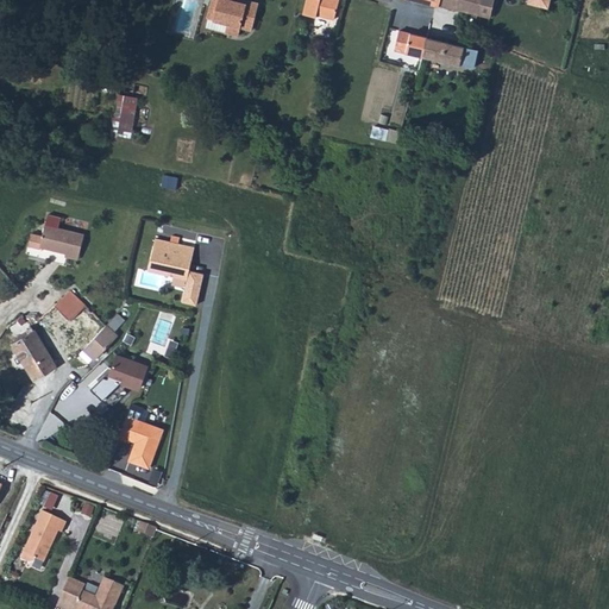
[(211,0),(208,8),(214,10),(212,20),(226,24),(224,32),(238,36),(239,26),(252,30),(259,1),(253,0),(245,0),(245,2),(237,0),(211,0)]
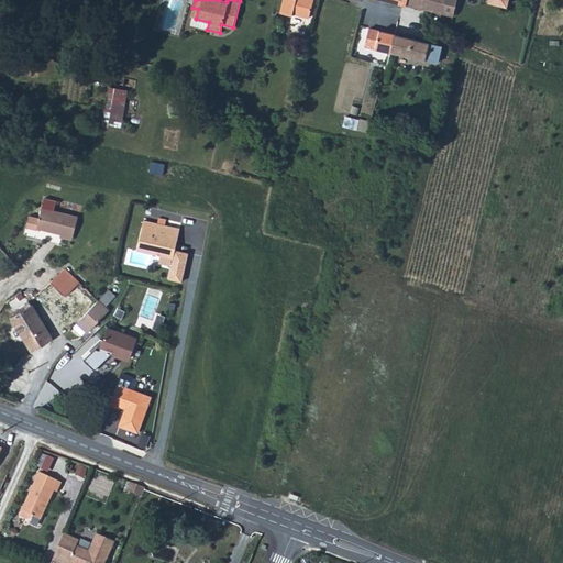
[(283,0),(280,13),(290,17),(291,13),(308,17),(311,0),(283,0)]
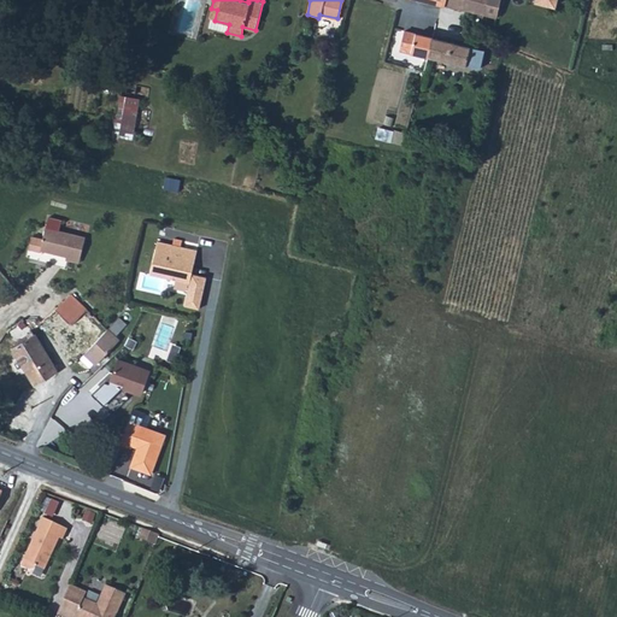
[(460,0),(459,9),(470,11),(482,13),(495,17),(499,0),(460,0)]
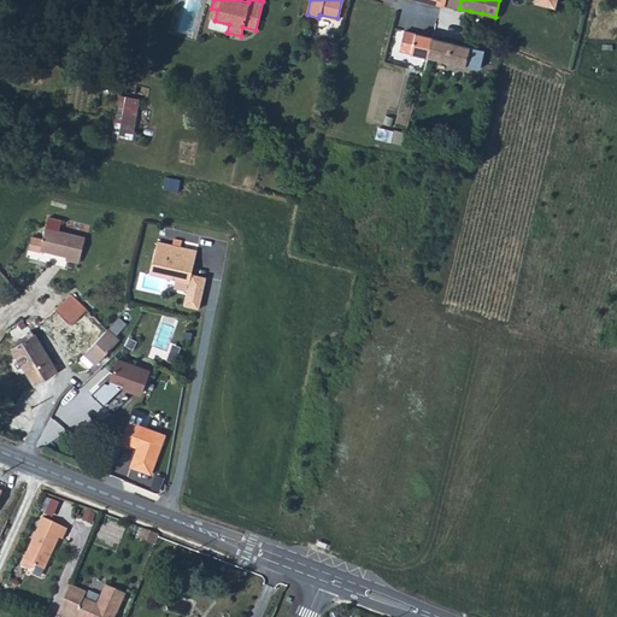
[(477,35),(489,39),(495,17),(482,13),(477,35)]
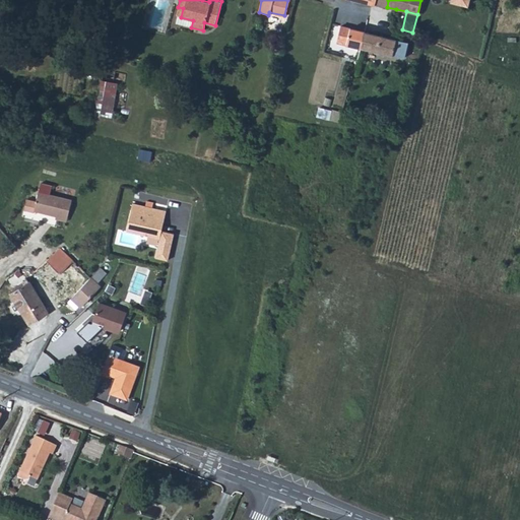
[(346,44),(349,28),(338,25),(334,41),(344,43),(346,44)]
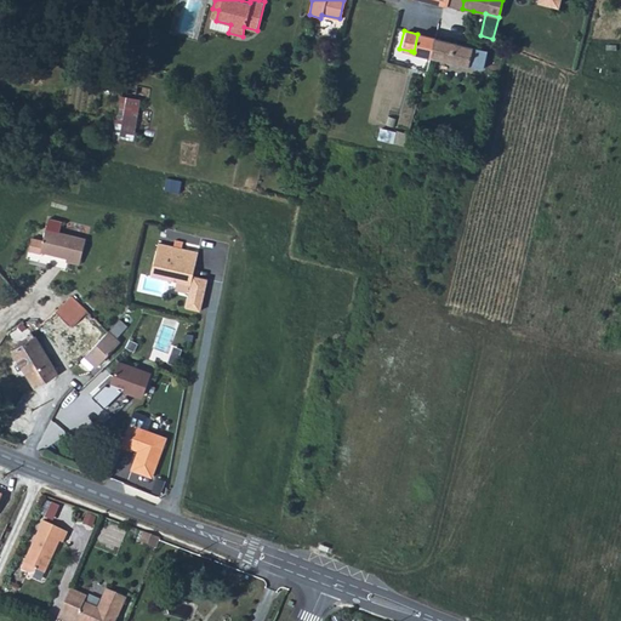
[(414,52),(429,56),(434,38),(417,34),(414,52)]
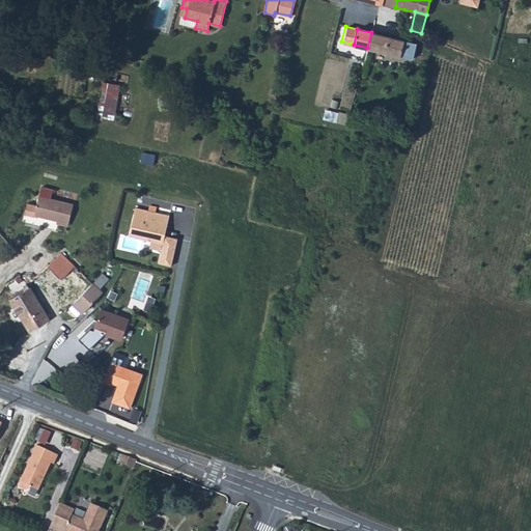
[(371,32),(367,48),(384,52),(388,36),(383,35),(371,32)]
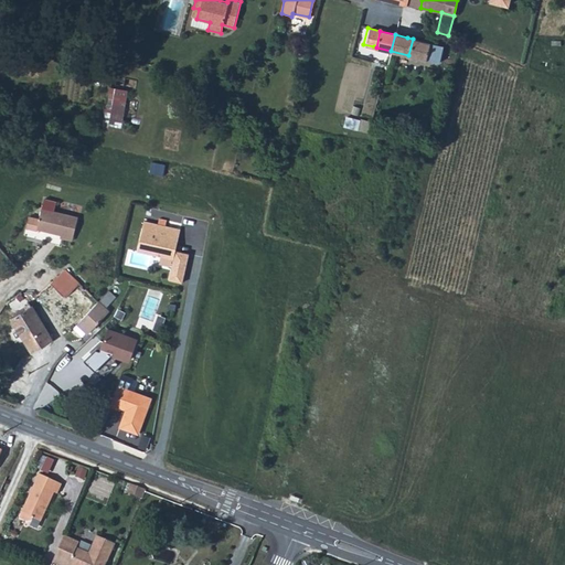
[(413,39),(408,55),(425,60),(427,50),(434,51),(436,44),(413,39)]
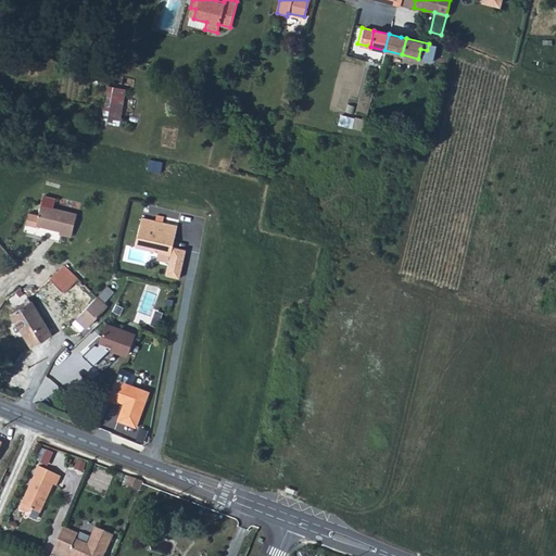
[(125,90),(106,87),(102,110),(109,111),(106,126),(118,128),(125,90)]
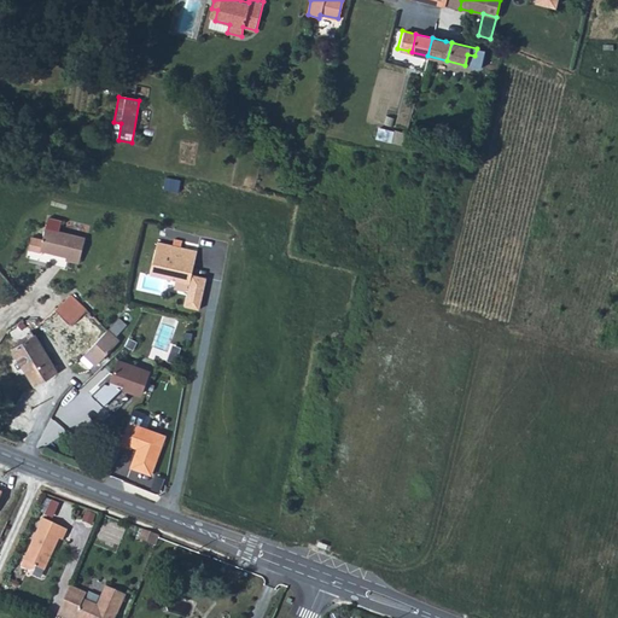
[(34,238),(31,251),(38,252),(42,254),(44,251),(69,257),(69,261),(83,263),(88,238),(62,232),(64,222),(51,220),(46,240),(34,238)]
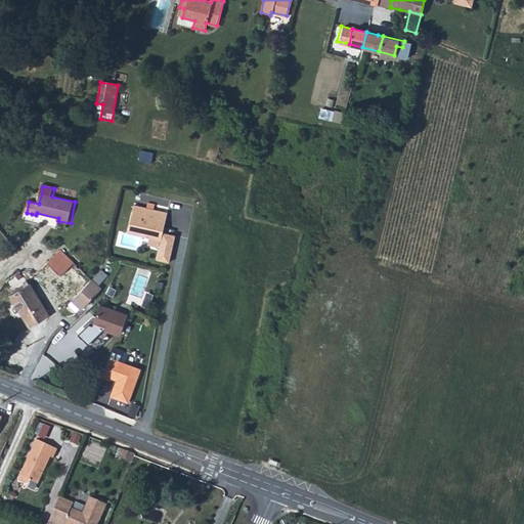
[(129,212),(125,231),(159,238),(165,211),(143,207),(142,215),(129,212)]
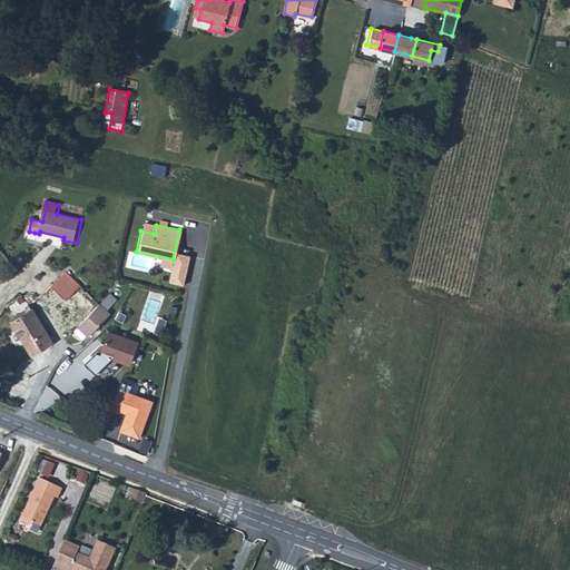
[(65,271),(60,275),(50,284),(61,296),(64,298),(78,284),(76,283),(65,271)]
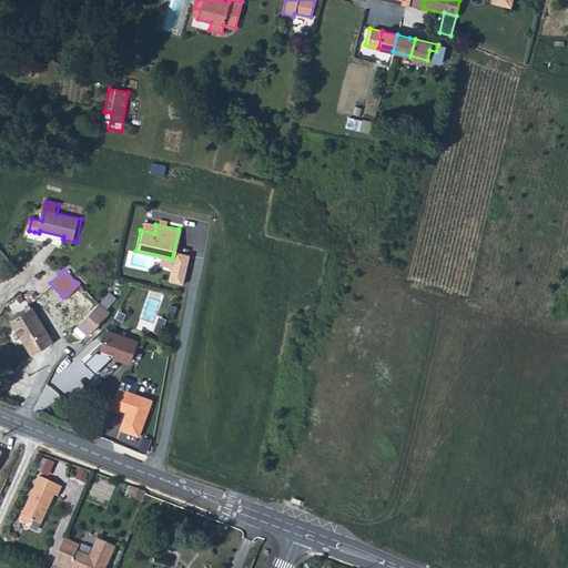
[(36,295),(67,332),(72,327),(75,323),(94,304),(97,302),(78,283),(63,297),(61,295),(50,283),(36,295)]
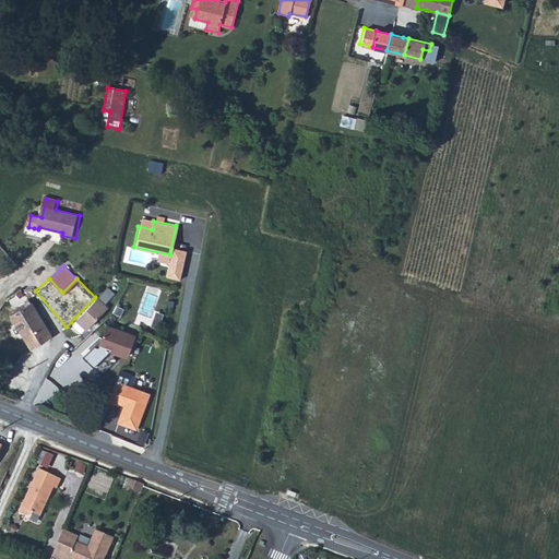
[(74,318),(83,326),(85,329),(94,320),(103,311),(106,308),(102,304),(108,298),(113,293),(105,286),(100,290),(95,297),(93,299),(74,318)]
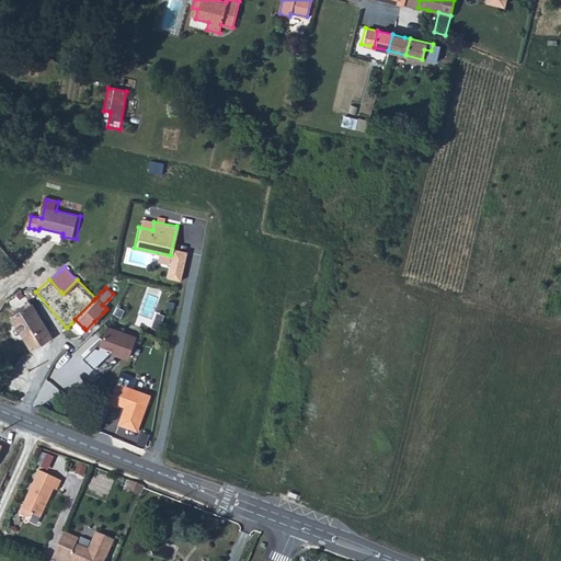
[(149,287),(140,323),(163,329),(167,315),(158,312),(163,292),(149,287)]
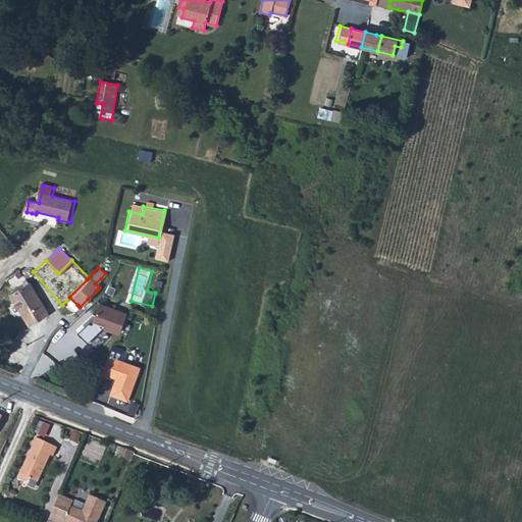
[(18,268),(3,278),(6,283),(3,286),(5,290),(9,288),(11,291),(8,293),(17,308),(27,323),(46,312),(28,279),(25,279),(18,269),(18,268)]
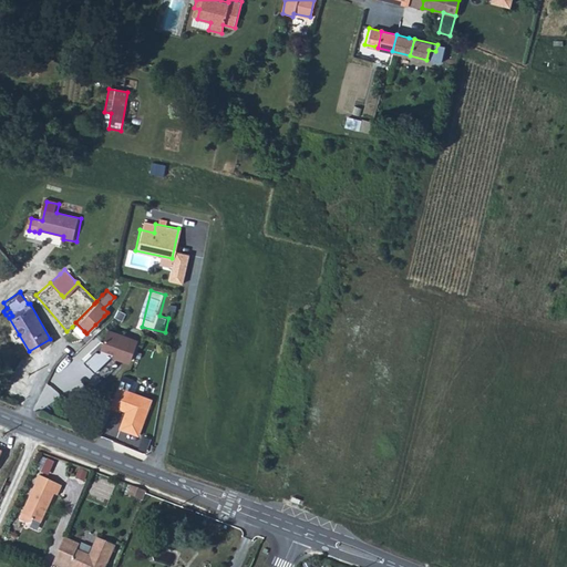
[(75,322),(72,327),(81,336),(84,331),(75,322)]
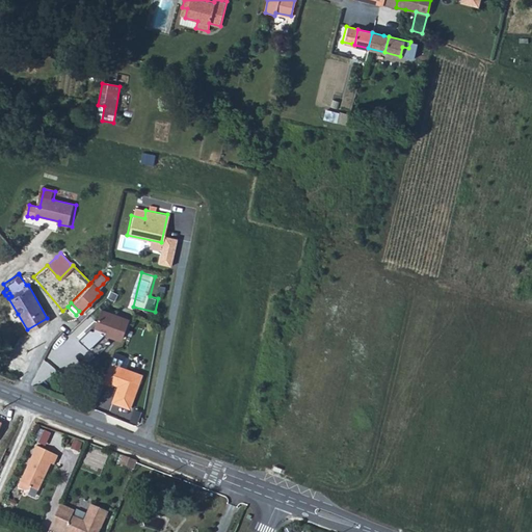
[(100,309),(92,328),(103,333),(113,337),(113,335),(121,337),(128,318),(100,309)]
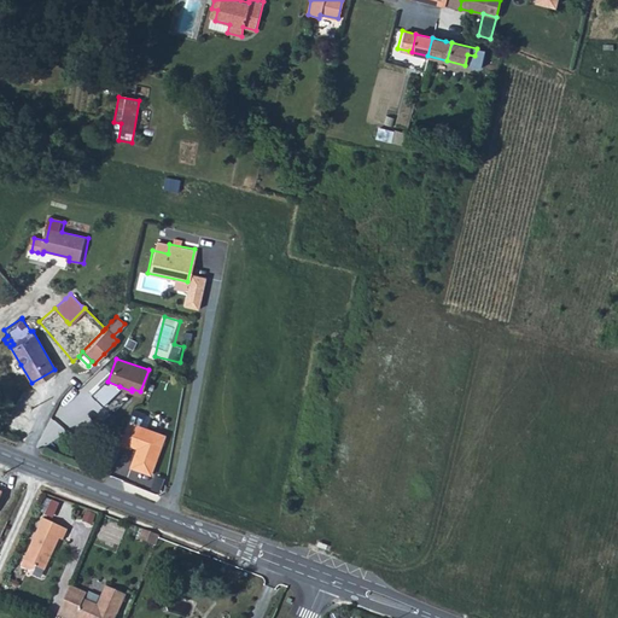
[(163,433),(127,420),(118,442),(129,445),(130,444),(136,447),(129,465),(139,468),(150,472),(163,433)]
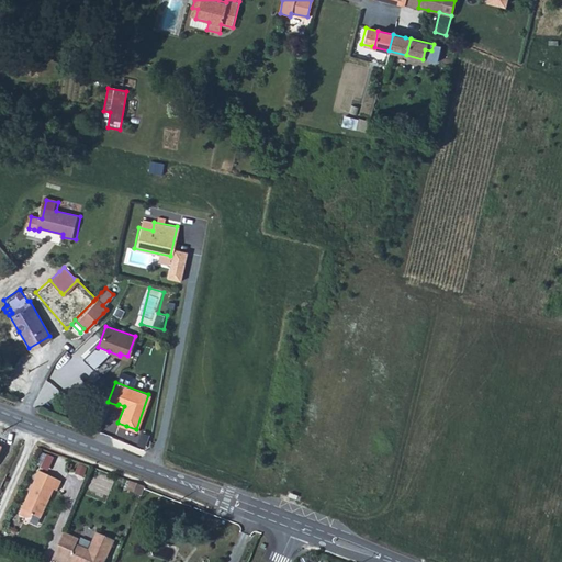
[(40,467),(19,510),(22,512),(25,514),(30,514),(32,513),(33,510),(41,514),(54,485),(57,486),(62,478),(40,467)]
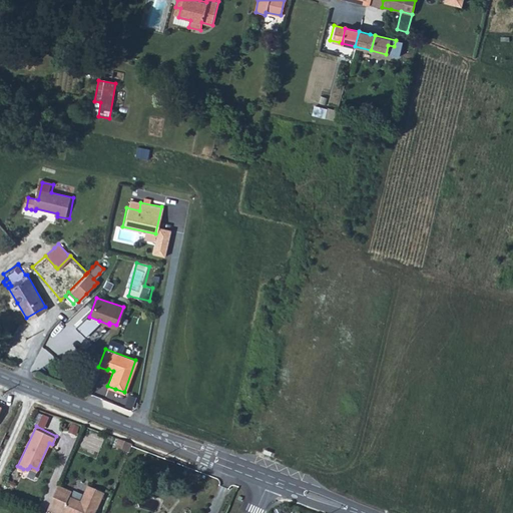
[(81,453),(99,459),(104,443),(86,437),(81,453)]
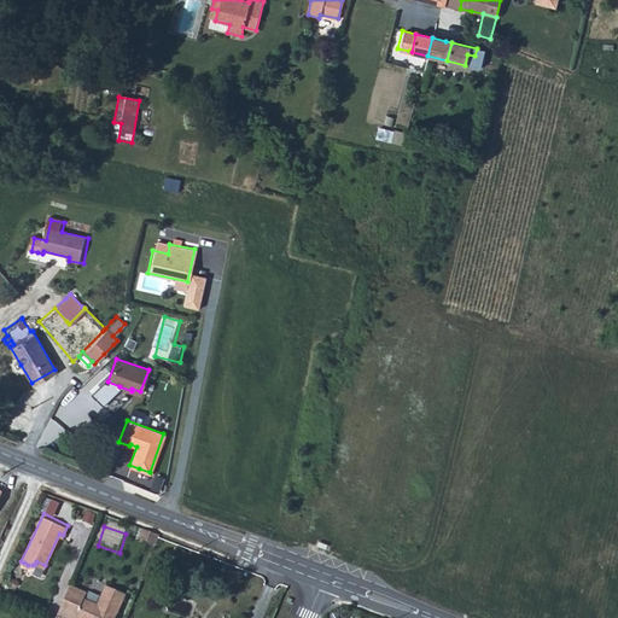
[(87,589),(70,582),(57,611),(65,614),(75,617),(76,614),(82,617),(89,617),(114,617),(126,590),(106,581),(98,600),(85,595),(87,589)]
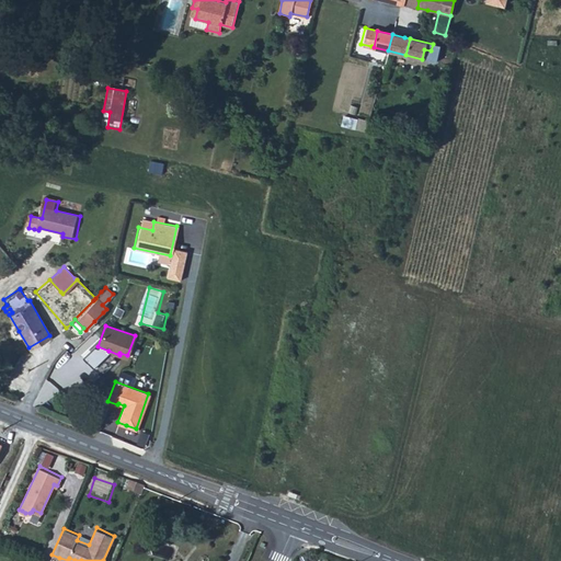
All buildings are outlined.
